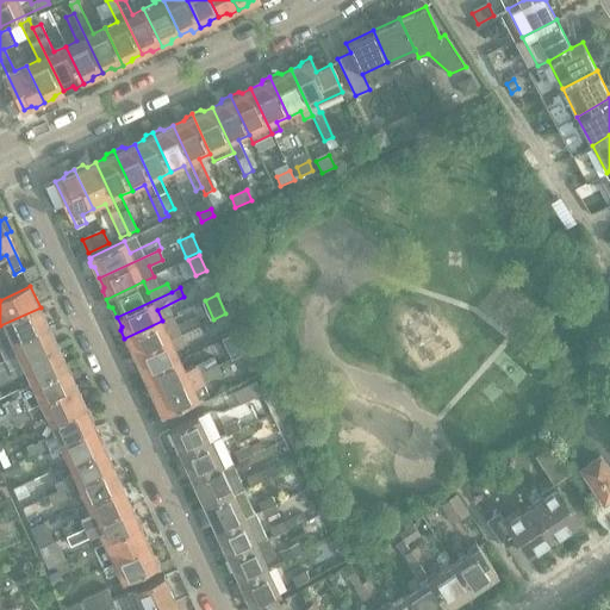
[(49,328),(41,307),(0,325),(0,350),(12,346),(49,328)]
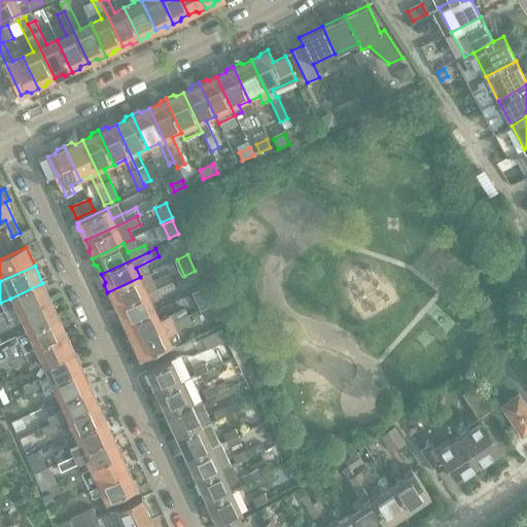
[(148,273),(140,277),(107,292),(110,299),(113,300),(117,309),(173,282),(170,275),(153,282),(148,273)]
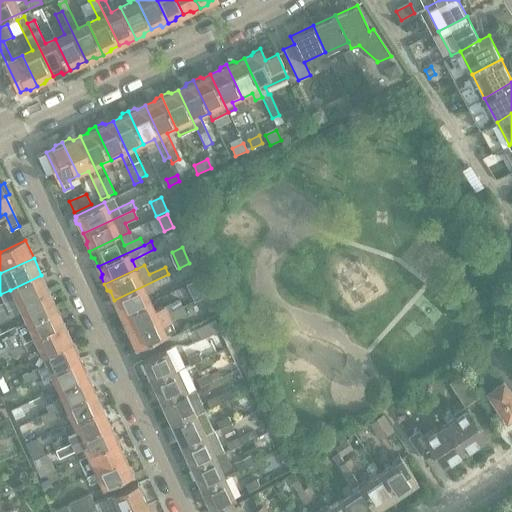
[(171,281),(168,274),(114,300),(117,307),(116,310),(120,317),(151,303),(147,294),(171,281)]
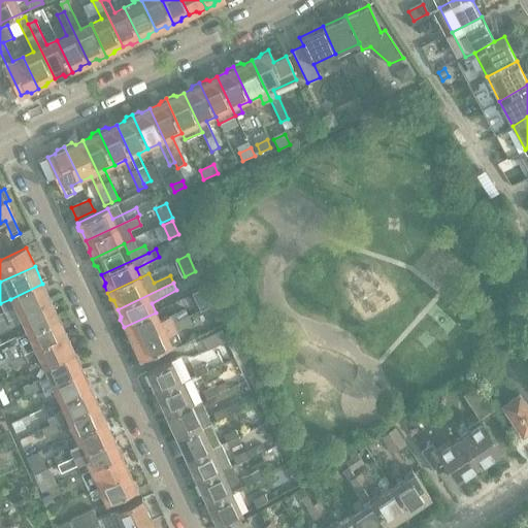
[(51,301),(42,284),(10,299),(15,308),(4,314),(8,321),(51,301)]
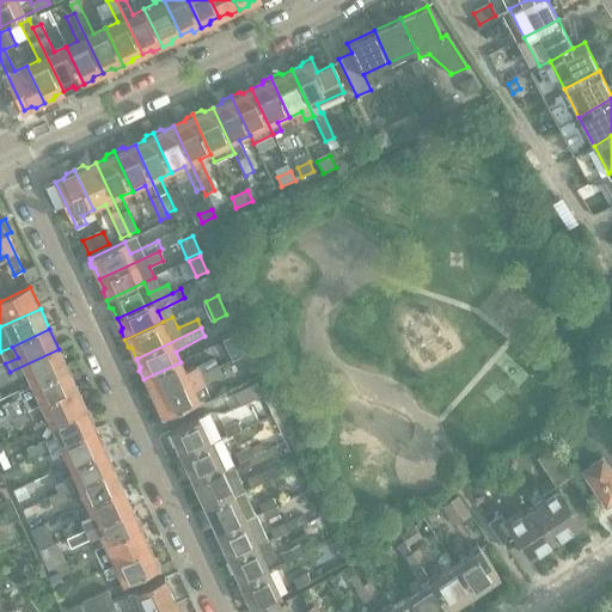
[(68,369),(59,349),(10,372),(13,381),(26,375),(31,386),(68,369)]
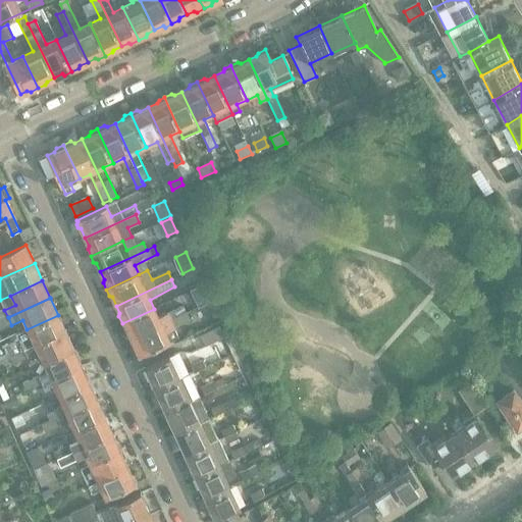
[(127,330),(132,340),(186,314),(195,310),(191,303),(166,315),(165,314),(158,318),(154,309),(122,323),(124,329),(127,330)]
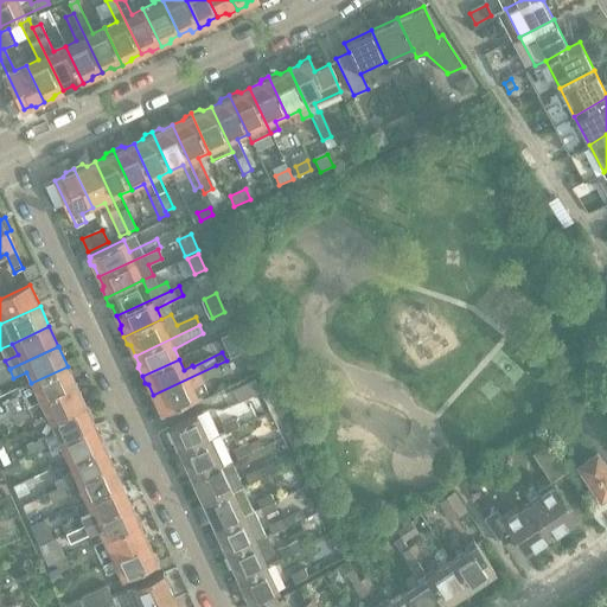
[(221,374),(216,365),(153,395),(158,403),(157,407),(158,411),(161,413),(163,415),(208,393),(203,382),(221,374)]
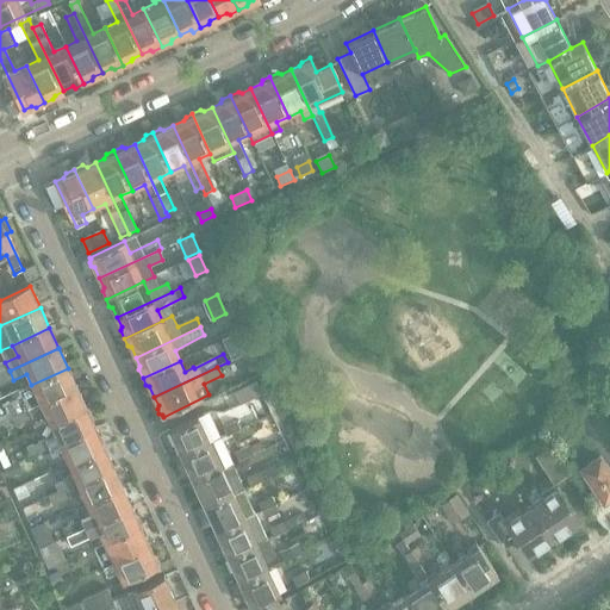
[(78,388),(68,368),(31,385),(36,397),(8,410),(12,418),(78,388)]
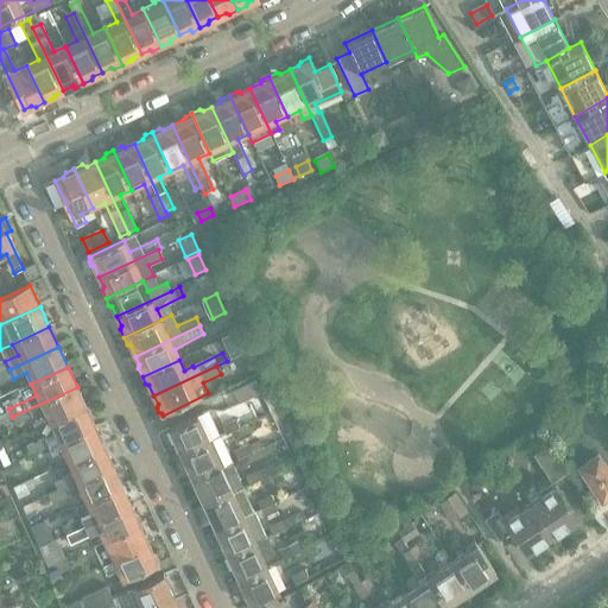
[(257,382),(234,392),(239,404),(263,393),(257,382)]
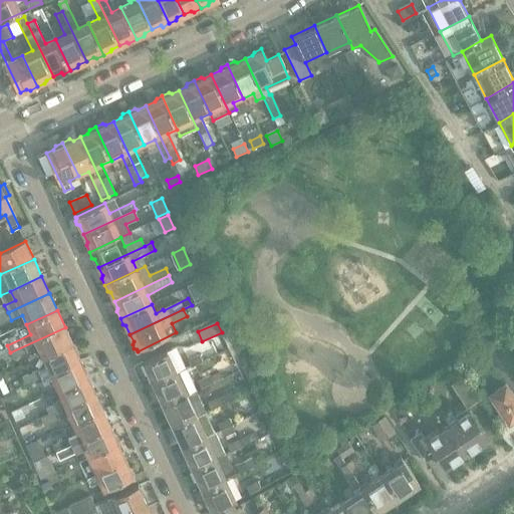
[(42,358),(72,344),(65,327),(10,352),(14,360),(37,349),(42,358)]
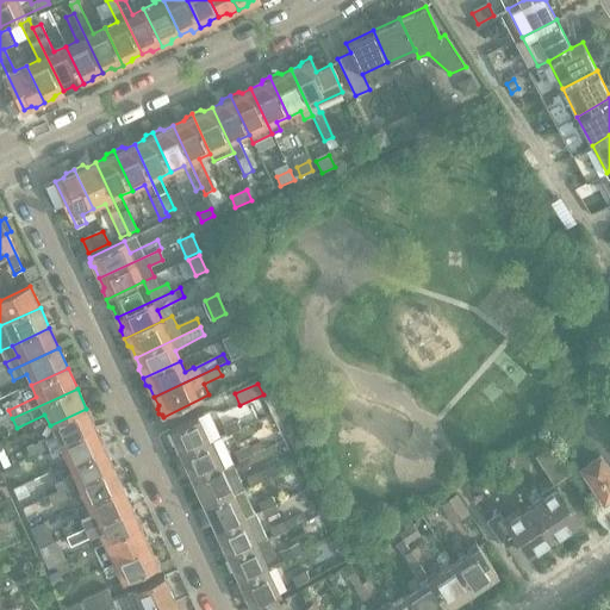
[(87,410),(86,409),(50,425),(55,436),(26,448),(31,459),(50,450),(95,429),(91,419),(92,417),(88,410),(87,410)]
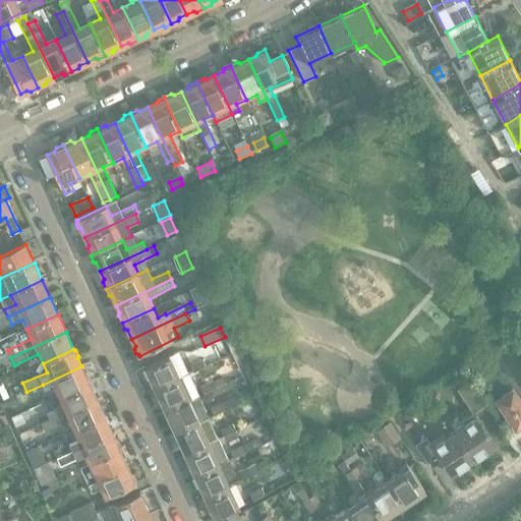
[(488,355),(479,361),(483,366),(493,360),(488,355)]
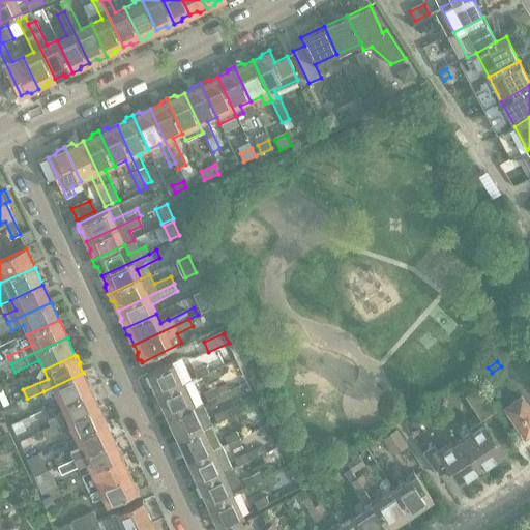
[(148,376),(157,396),(182,385),(173,364),(148,376)]
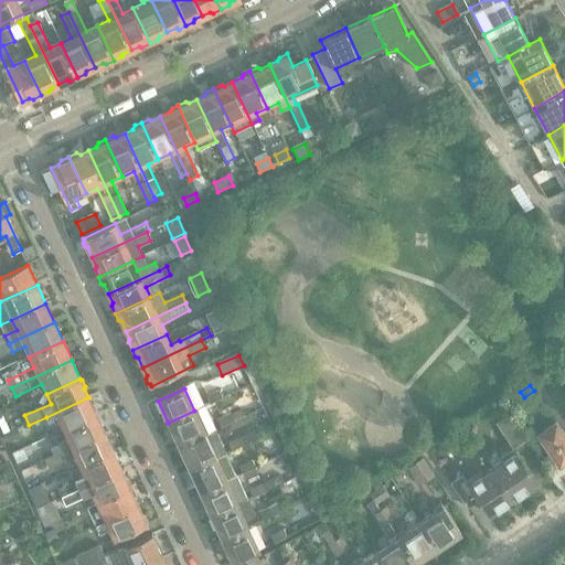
[(220,391),(208,396),(210,403),(223,397),(220,391)]
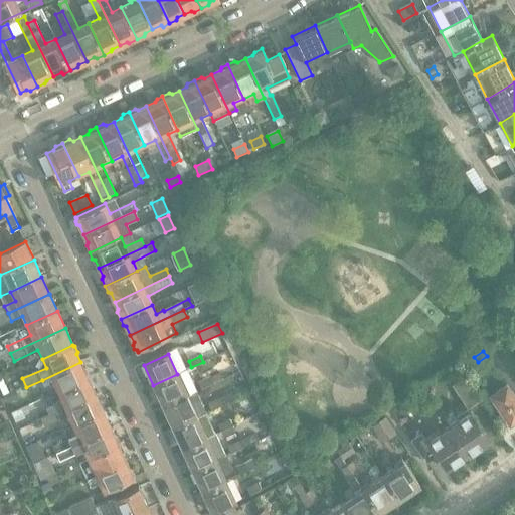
[(53,382),(57,392),(90,377),(86,370),(83,369),(80,362),(42,380),(45,386),(53,382)]
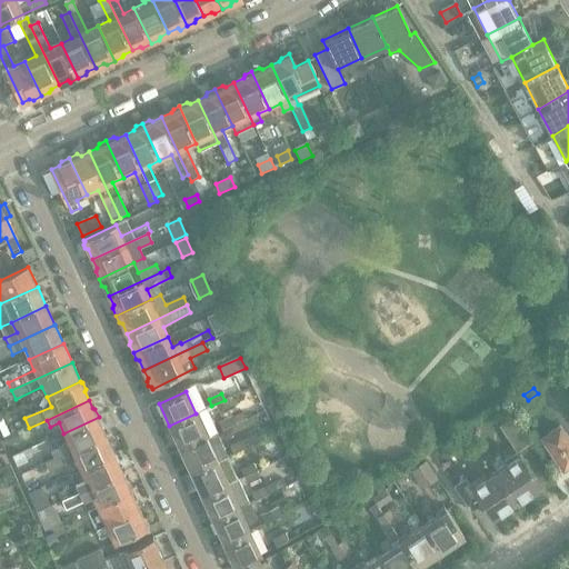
[(169,426),(180,449),(217,432),(206,409),(196,413),(169,426)]
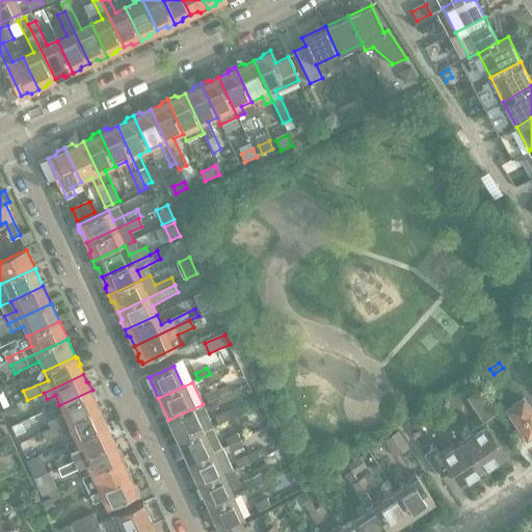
[(96,398),(92,390),(59,405),(63,415),(33,428),(37,437),(43,434),(99,408),(96,400),(96,398)]
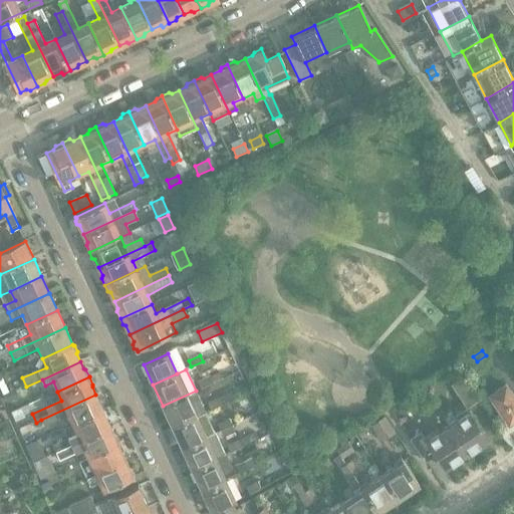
[(210,376),(198,381),(201,388),(212,382),(210,376)]
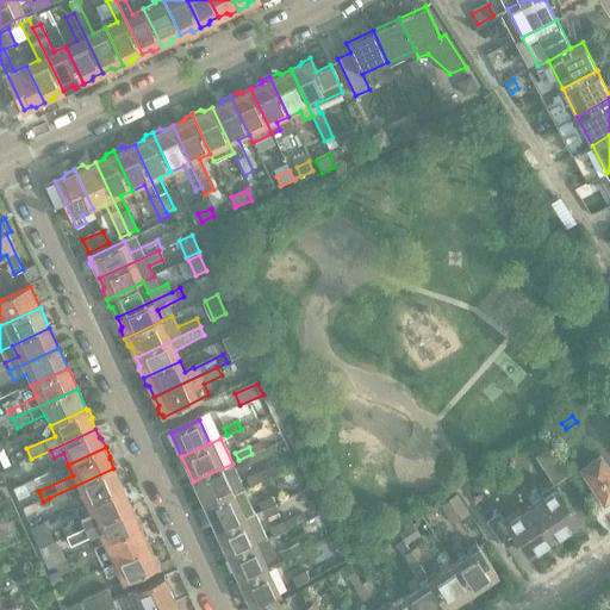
[(536,458),(554,485),(571,474),(552,447),(536,458)]
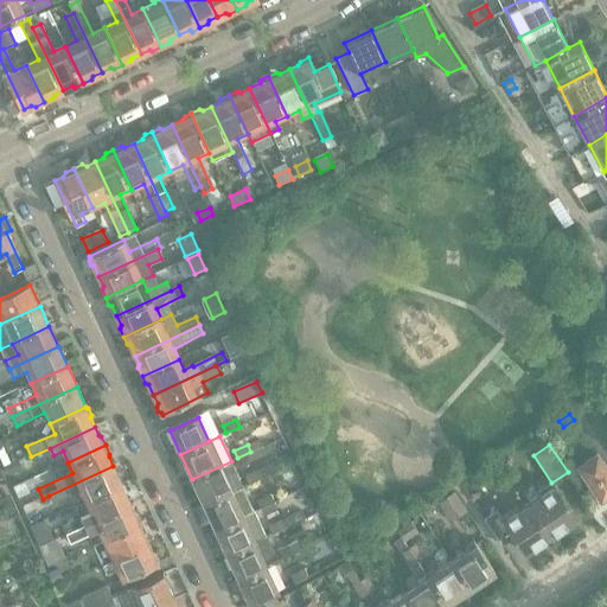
[(606,468),(598,453),(579,466),(601,499),(606,494),(606,468)]
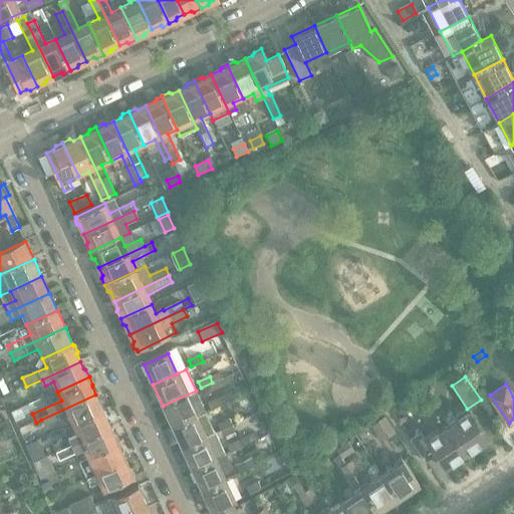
[(206,412),(196,391),(163,406),(173,427),(197,416),(206,412)]
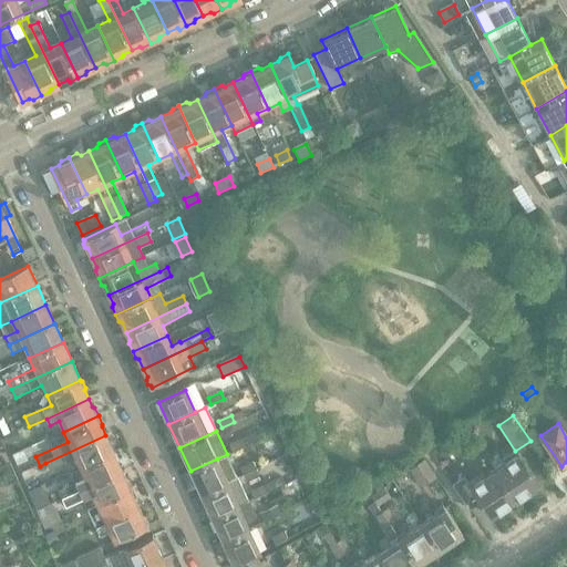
[(19,437),(17,432),(4,437),(7,443),(19,437)]
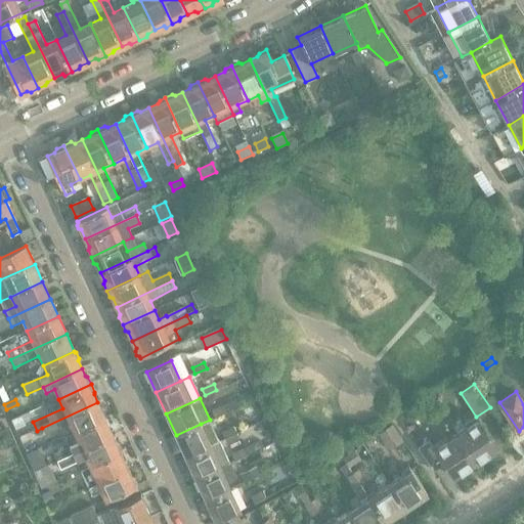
[(70,424),(75,433),(106,419),(103,409),(101,409),(97,402),(42,428),(45,435),(70,424)]
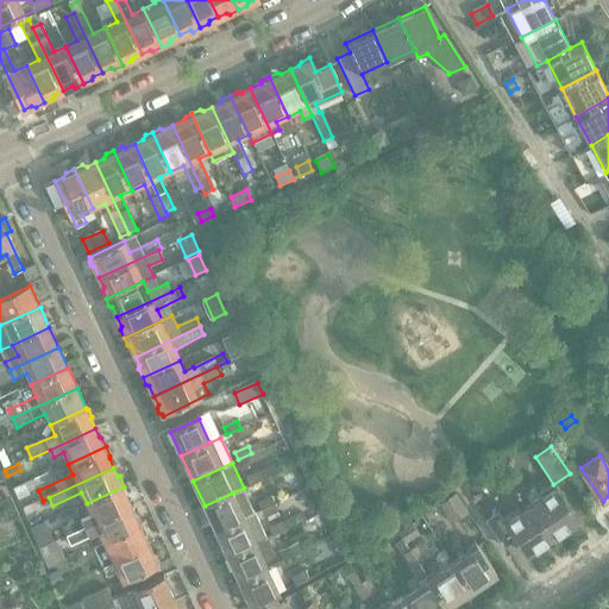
[(259,471),(246,477),(250,484),(263,478),(259,471)]
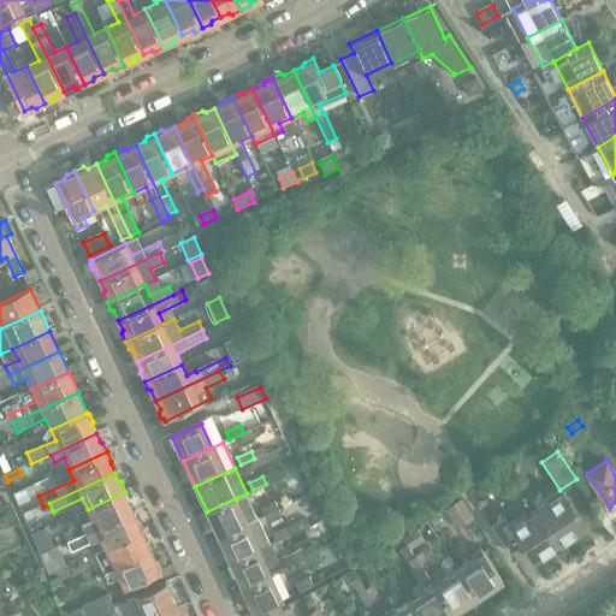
[(130,501),(125,492),(88,509),(93,520),(63,533),(67,543),(132,511),(129,504),(130,501)]
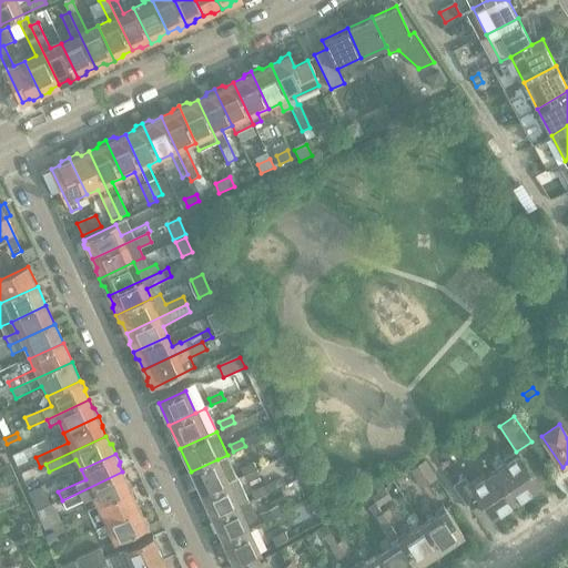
[(495,470),(515,500),(540,484),(520,454),(495,470)]
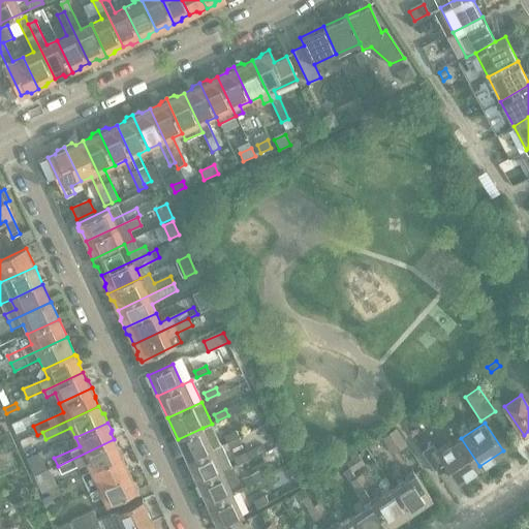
[(187,462),(213,449),(203,428),(178,439),(187,462)]
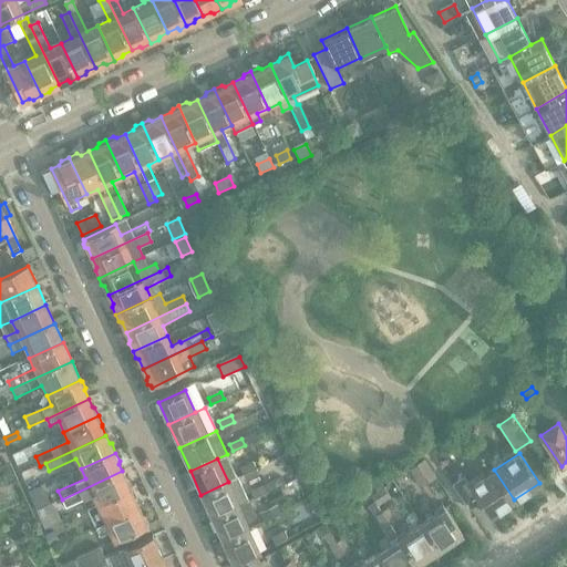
[(423,460),(410,468),(420,484),(433,475),(423,460)]
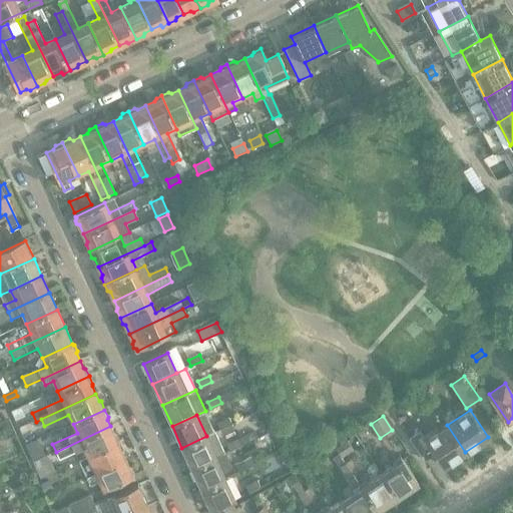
[(217,424),(220,430),(231,424),(228,418),(217,424)]
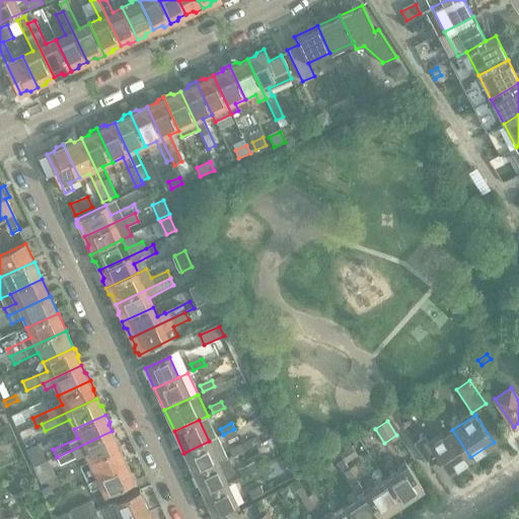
[(448,471),(470,457),(452,430),(431,443),(426,435),(415,443),(430,465),(440,459),(448,471)]
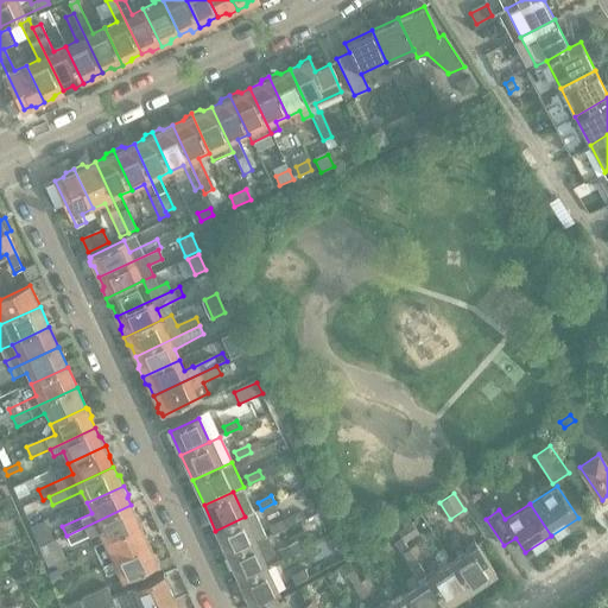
[(100,531),(105,543),(143,525),(138,515),(135,515),(131,505),(67,536),(71,544),(100,531)]
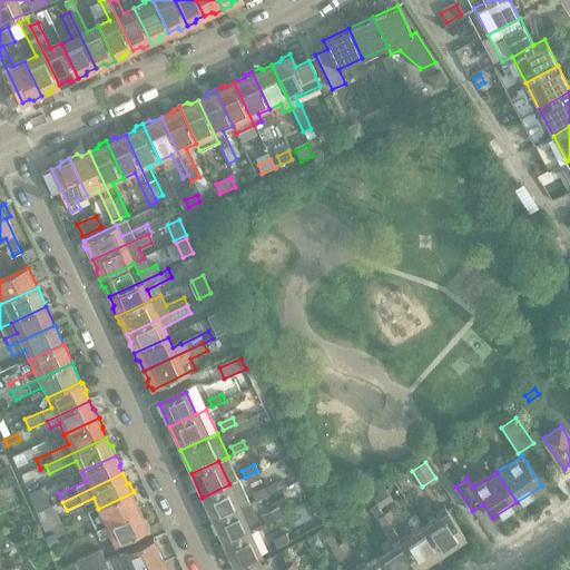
[(202,498),(213,521),(249,503),(239,480),(229,484),(202,498)]
